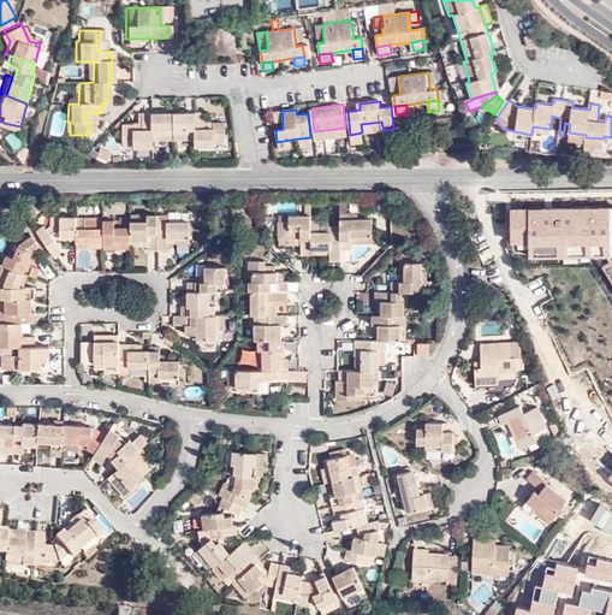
[(129,129),(129,125),(117,125),(117,146),(128,146),(128,149),(146,149),(146,142),(188,142),(188,149),(207,149),(207,146),(218,146),(219,125),(208,125),(207,131),(198,131),(198,125),(198,113),(136,114),(136,125),(136,130),(129,129)]
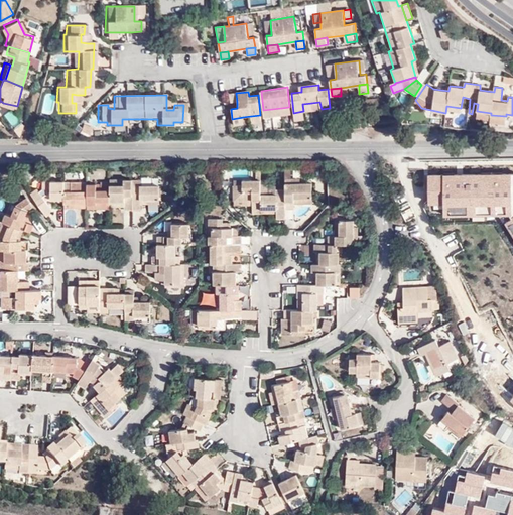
[(312,110),(322,109),(319,102),(311,103),(312,110)]
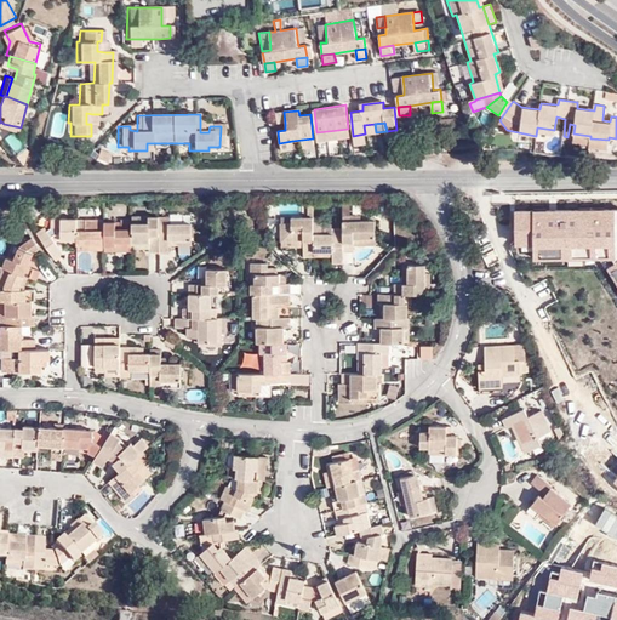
[(375,124),(364,125),(365,134),(376,132),(375,124)]
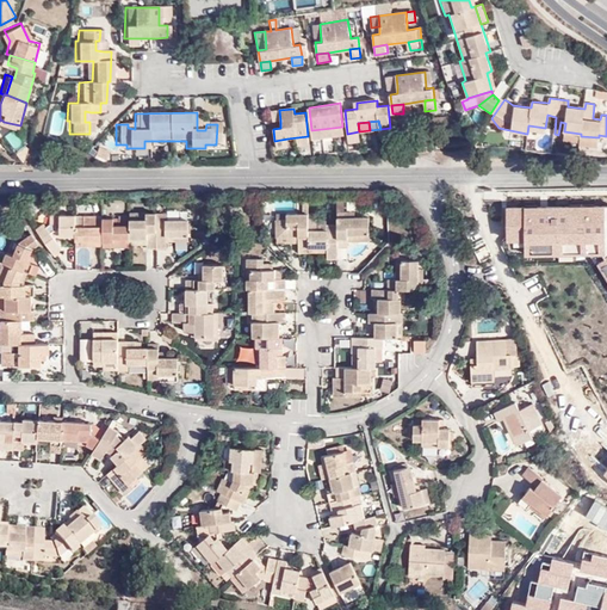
[(333,128),(333,136),(344,135),(342,127),(333,128)]
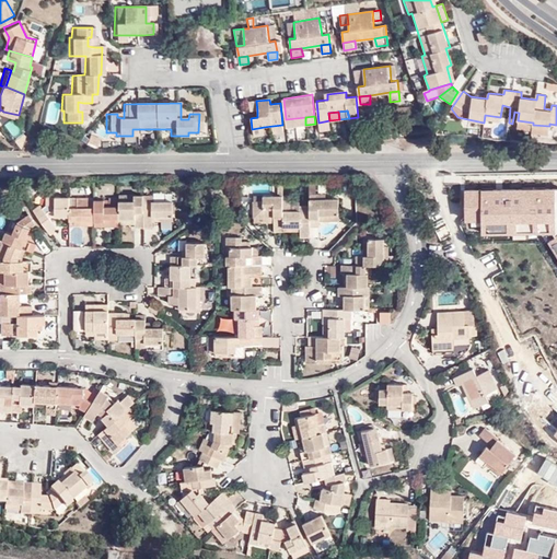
[(305,125),(305,117),(296,118),(297,127),(305,125)]
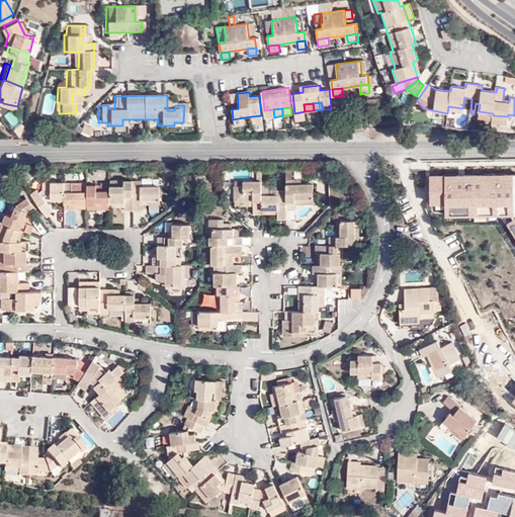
[(332,116),(331,108),(323,109),(324,116),(332,116)]
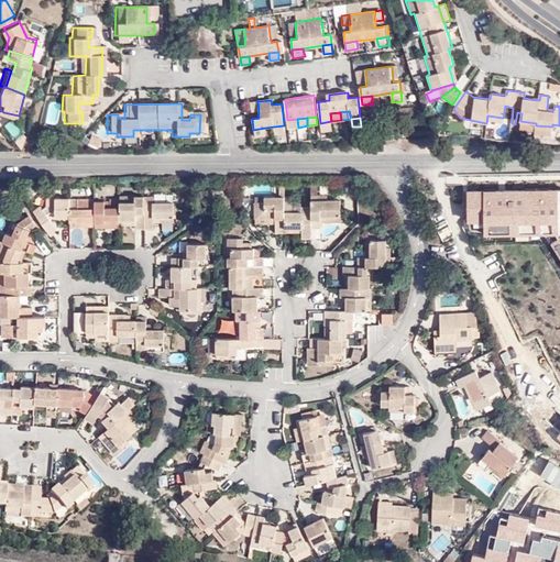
[(298,128),(297,119),(287,120),(287,129),(298,128)]
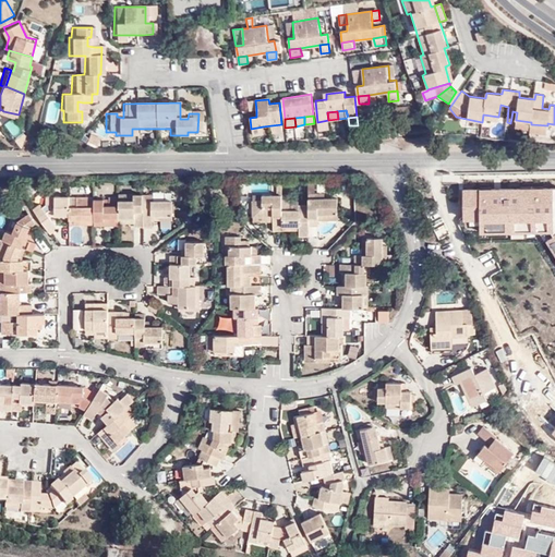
[(11,119),(2,122),(9,137),(17,133),(11,119)]
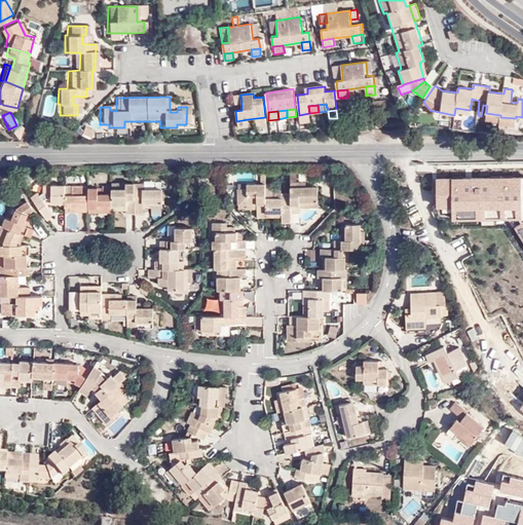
[(310,121),(309,113),(299,115),(300,122),(310,121)]
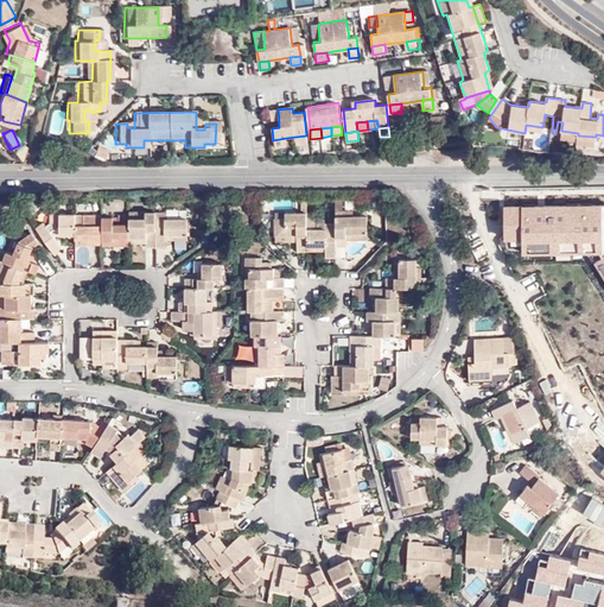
[(561,131),(560,139),(577,141),(578,136),(578,133),(561,131)]
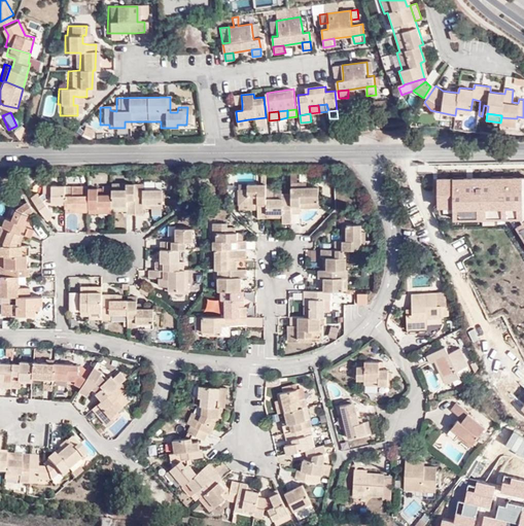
[(256,126),(267,125),(266,117),(256,118),(256,126)]
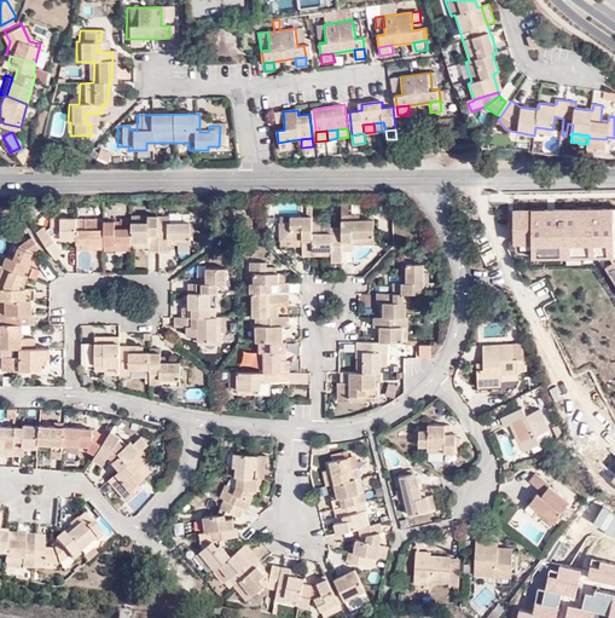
[(587,148),(604,150),(607,139),(589,138),(587,144),(587,148)]
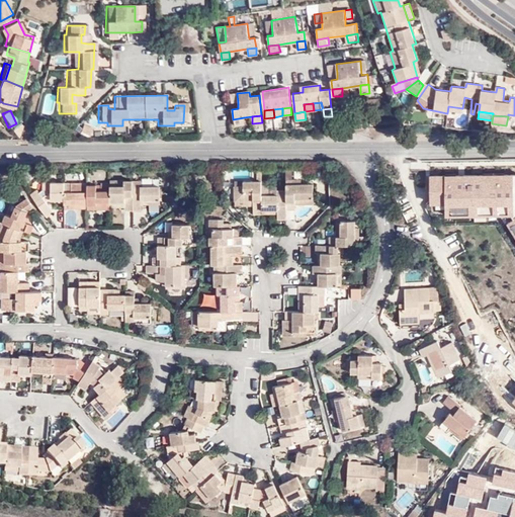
[(250,217),(258,217),(258,212),(257,199),(256,171),(251,171),(251,182),(239,183),(239,189),(231,189),(232,206),(250,206),(250,217)]
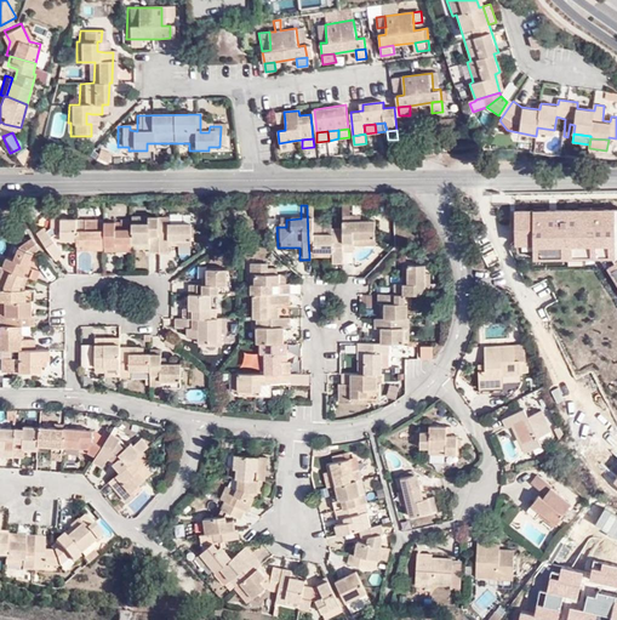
[(616,212),(512,215),(512,248),(530,248),(530,263),(609,262),(611,267),(603,272),(616,294),(616,212)]
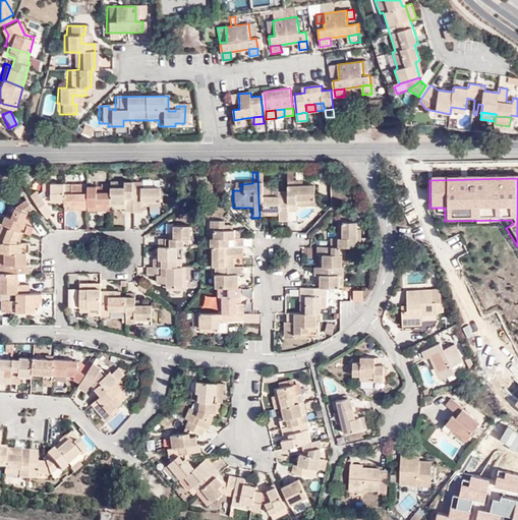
[(283,194),(284,215),(294,215),(294,208),(293,201),(311,200),(311,188),(299,188),(298,184),(283,184),(283,194)]
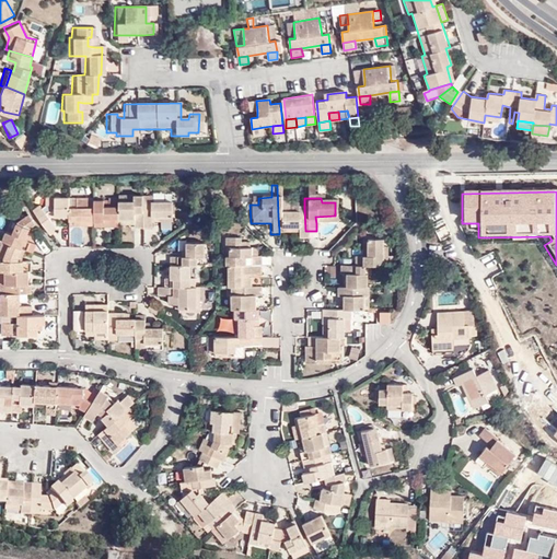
[(131,221),(131,226),(132,232),(140,232),(141,200),(132,199),(131,205),(117,205),(117,211),(117,221),(131,221)]
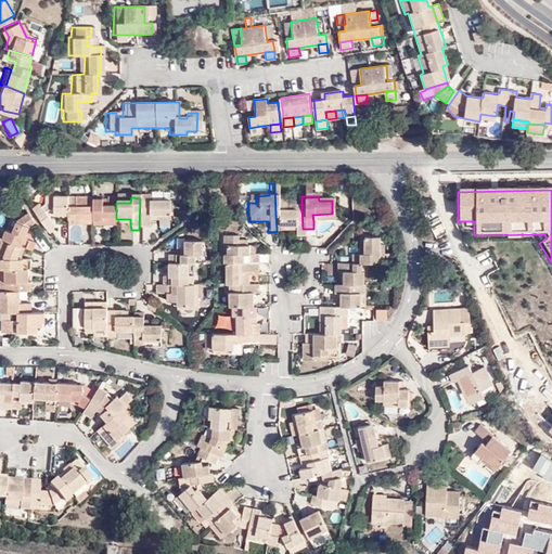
[(149,204),(148,198),(140,198),(139,230),(146,230),(146,219),(167,219),(167,204),(149,204)]
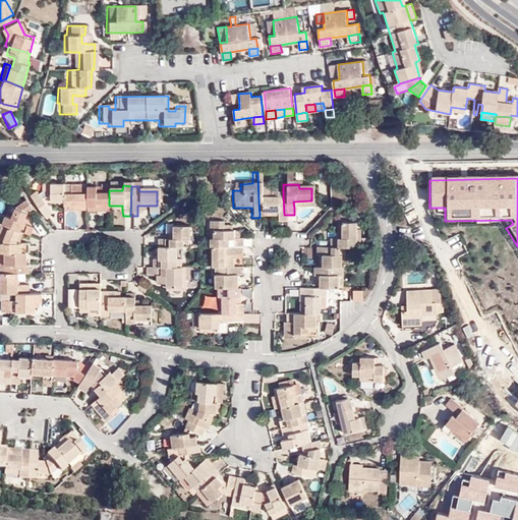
[(54,205),(62,205),(62,197),(62,189),(42,188),(42,195),(40,196),(38,194),(31,199),(46,222),(52,217),(44,204),(48,200),(54,200),(54,205)]
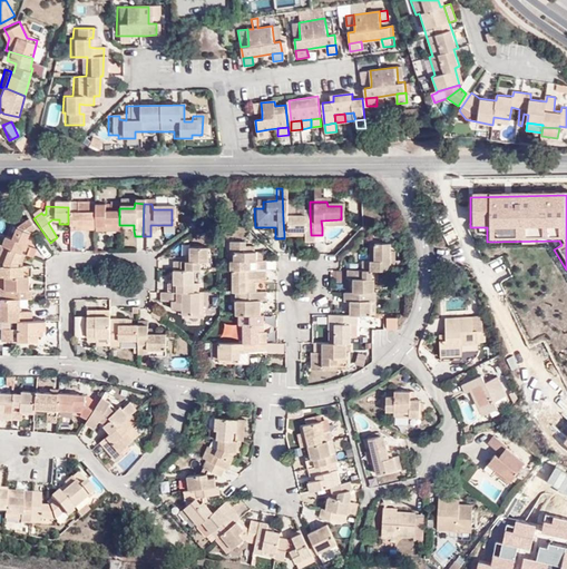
[(82,227),(82,234),(95,234),(95,208),(95,207),(75,207),(75,217),(68,216),(68,224),(68,227),(82,227)]
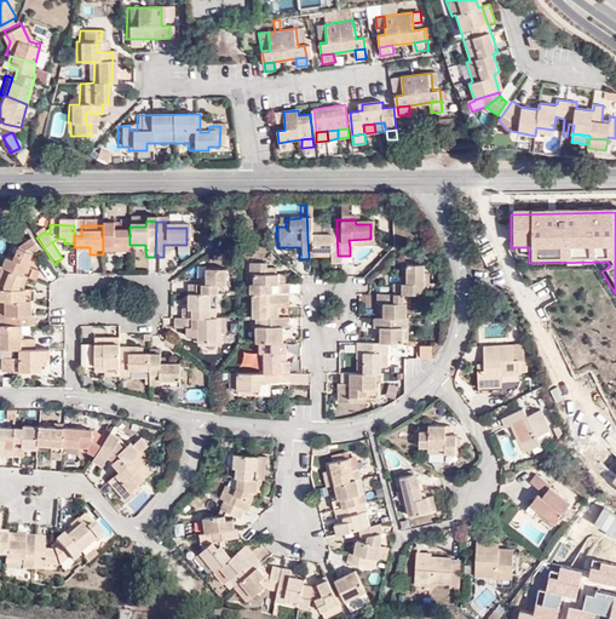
[(114,247),(130,248),(130,245),(130,234),(111,234),(111,228),(103,227),(103,254),(113,254),(114,247)]
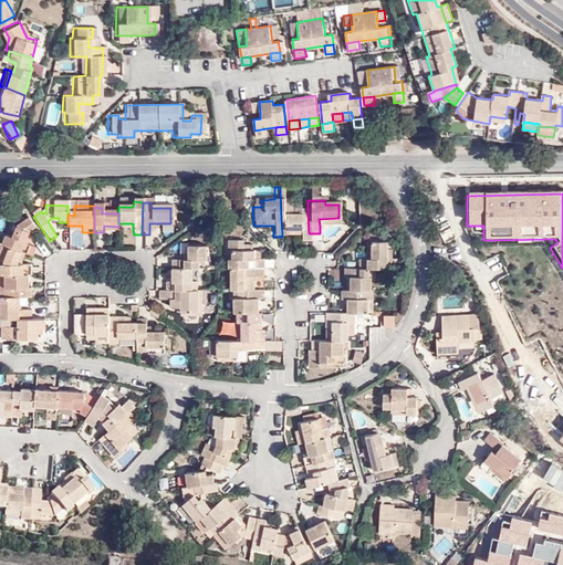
[(300,242),(309,241),(309,233),(308,211),(299,212),(299,218),(281,218),(282,232),(300,232),(300,242)]
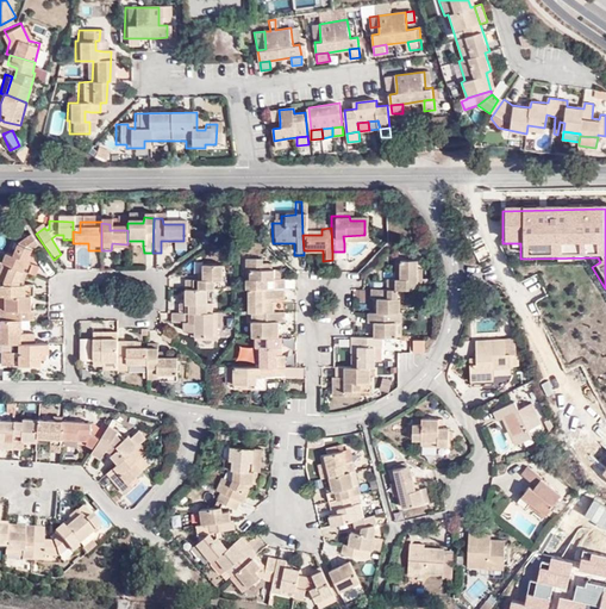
[(2,266),(22,273),(32,278),(35,269),(25,265),(29,254),(36,248),(30,238),(18,248),(13,260),(6,258),(2,266)]
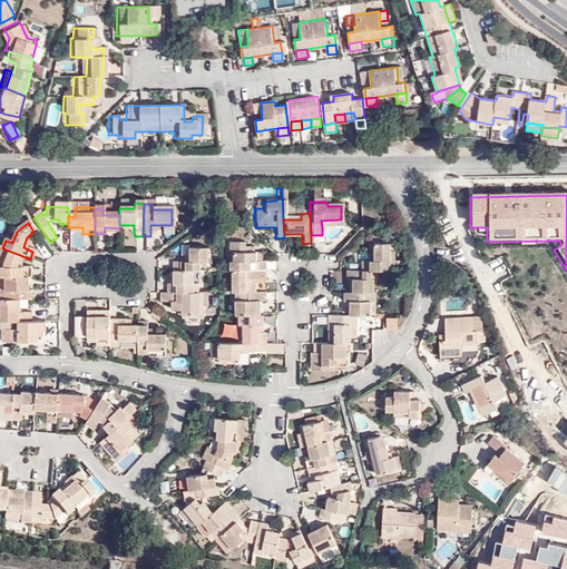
[(391,257),(385,257),(385,246),(385,241),(372,241),(372,258),(361,258),(361,268),(378,268),(392,268),(391,257)]
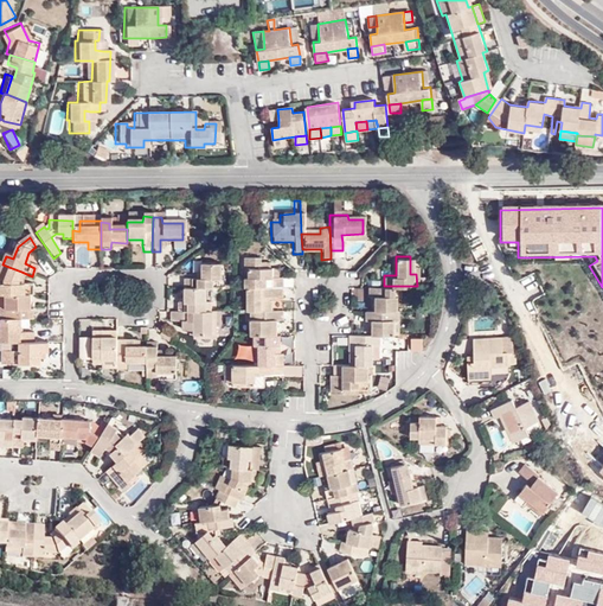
[(242,260),(242,287),(245,287),(280,287),(280,279),(269,278),(269,270),(263,269),(263,262),(258,262),(258,259),(242,260)]
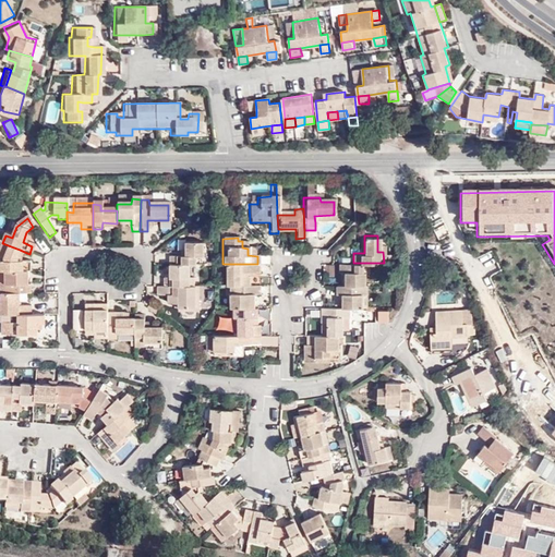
[(0,271),(4,273),(19,273),(25,273),(29,273),(28,265),(15,263),(20,250),(2,243),(0,251),(0,259),(5,261),(4,265),(0,264),(0,271)]
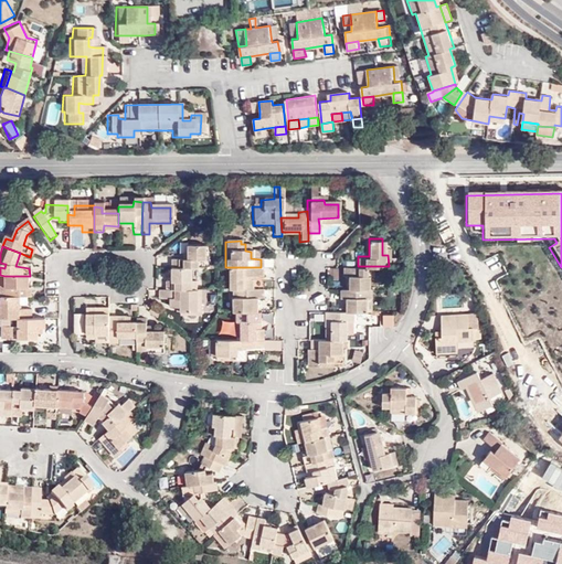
[(169,259),(168,267),(188,267),(195,267),(195,263),(203,263),(202,247),(183,247),(183,259),(169,259)]
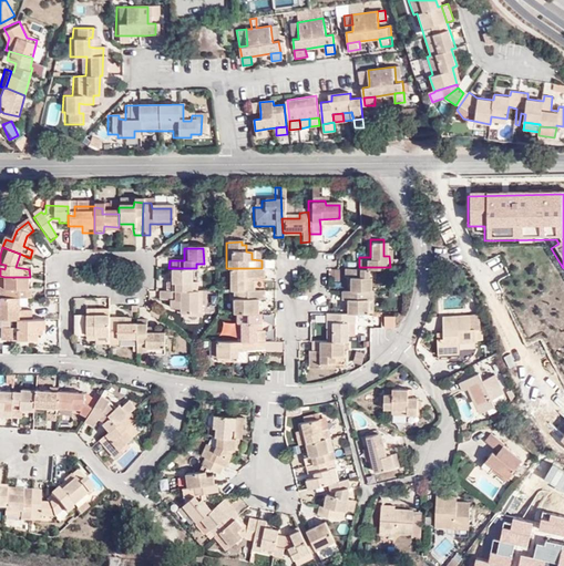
[(371,275),(376,275),(376,267),(359,267),(344,267),(344,275),(350,276),(350,289),(371,288),(371,275)]
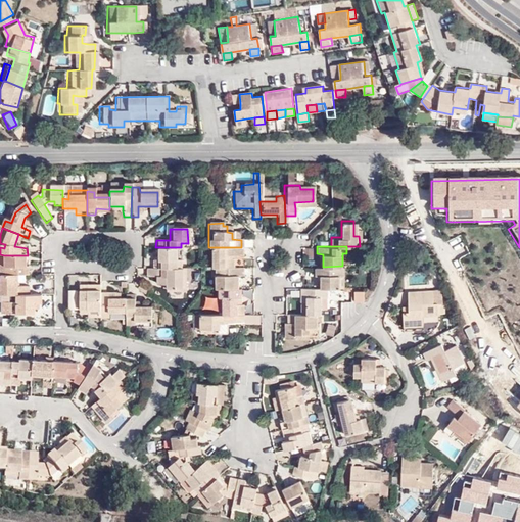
[(151,261),(150,269),(179,268),(179,261),(174,261),(174,247),(155,247),(155,259),(151,261)]
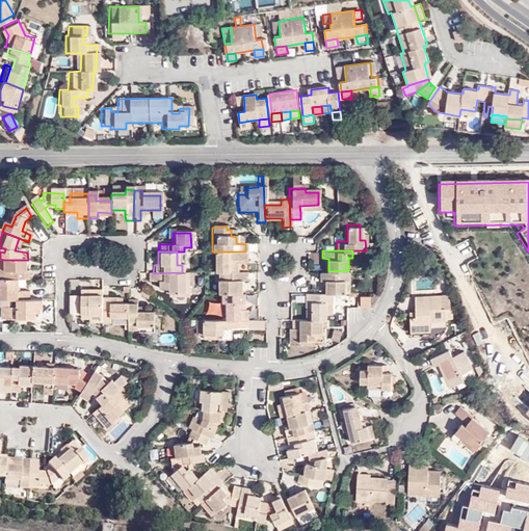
[(214,272),(217,272),(237,272),(237,264),(233,264),(233,260),(245,259),(245,251),(215,251),(214,272)]
